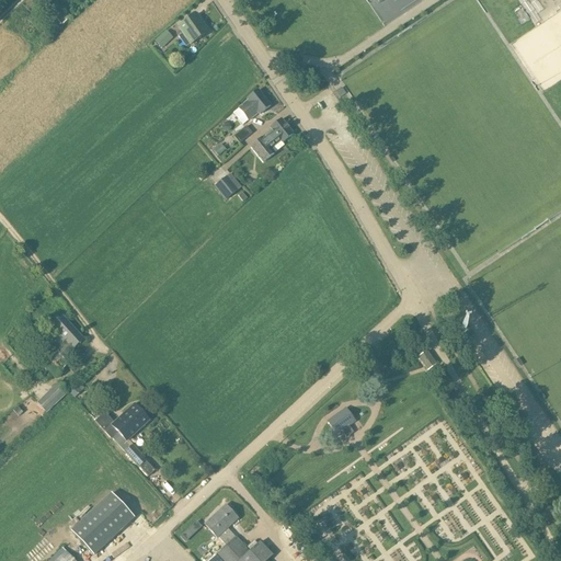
[(57,3),(50,9),(55,15),(61,10),(57,3)]
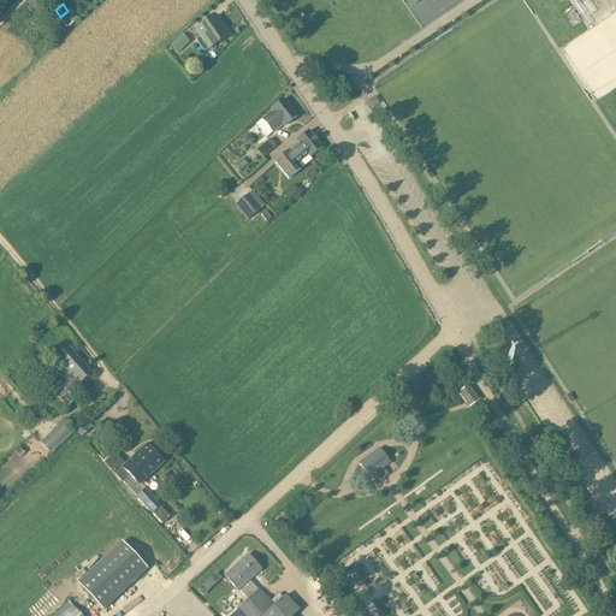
[(229,35),(215,17),(196,30),(201,36),(196,40),(205,52),(229,35)]
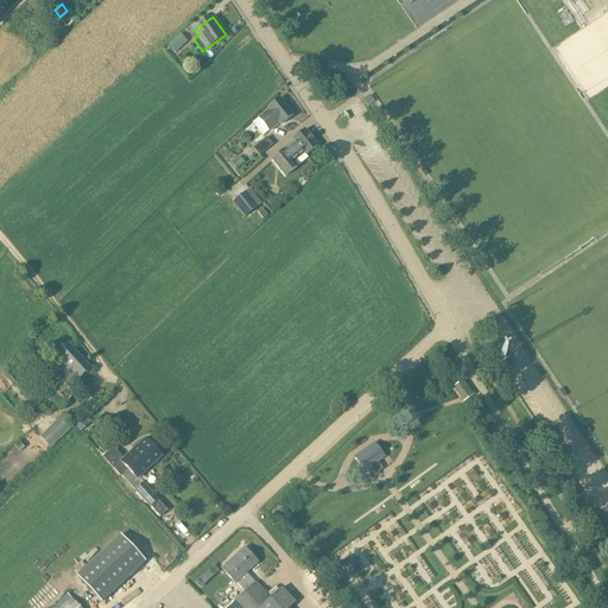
[(179,33),(166,44),(173,52),(187,42),(179,33)]
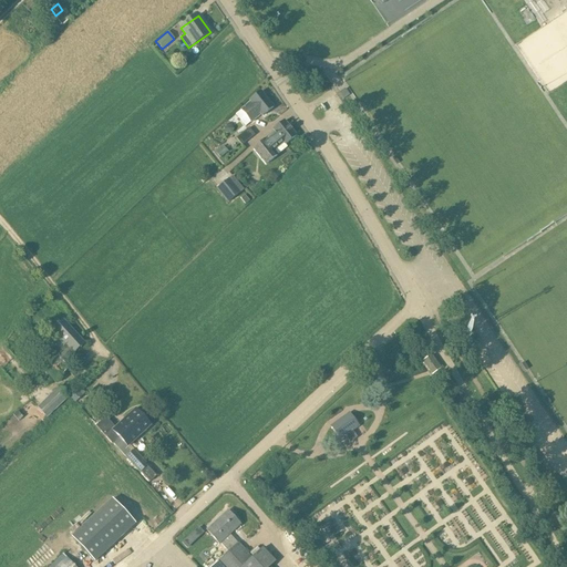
[(240,110),(236,114),(246,126),(250,123),(261,114),(263,116),(274,107),(261,92),(250,101),(251,102),(240,110)]
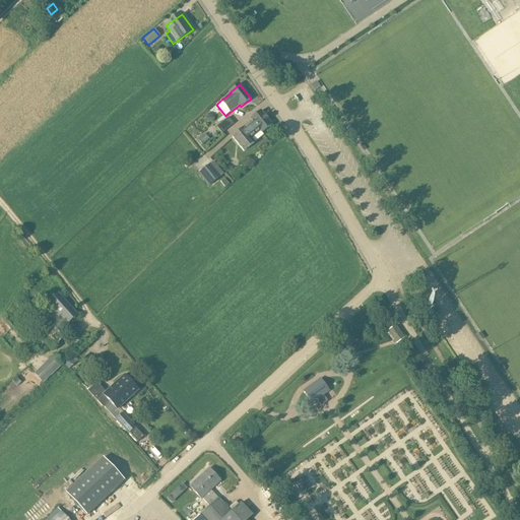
[(243,128),(232,137),(243,151),(255,142),(253,139),(262,132),(271,125),(261,111),(259,112),(251,119),(253,121),(243,129),(243,128)]
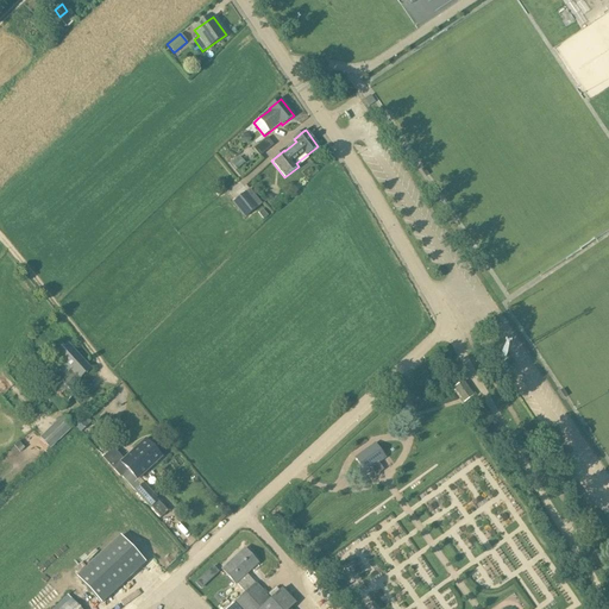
[(243,133),(240,139),(244,144),(249,144),(251,138),(249,133),(243,133)]
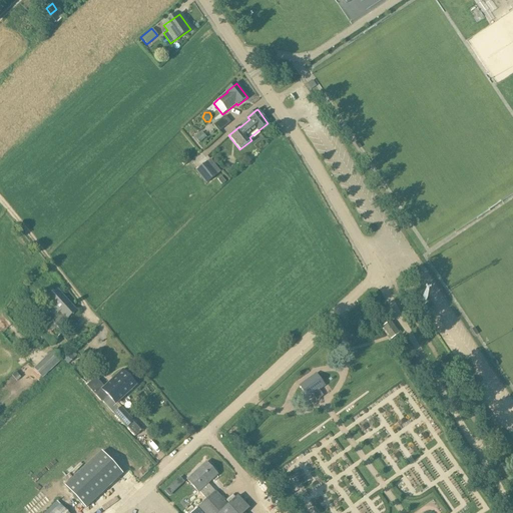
[(225,115),(213,125),(219,131),(230,122),(225,115)]
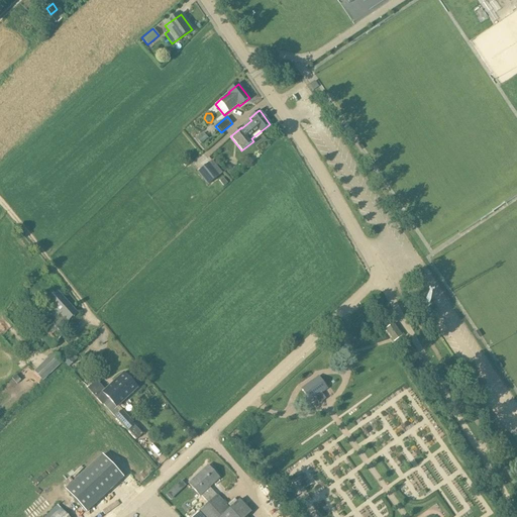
[(209,164),(198,172),(208,185),(219,176),(209,164)]
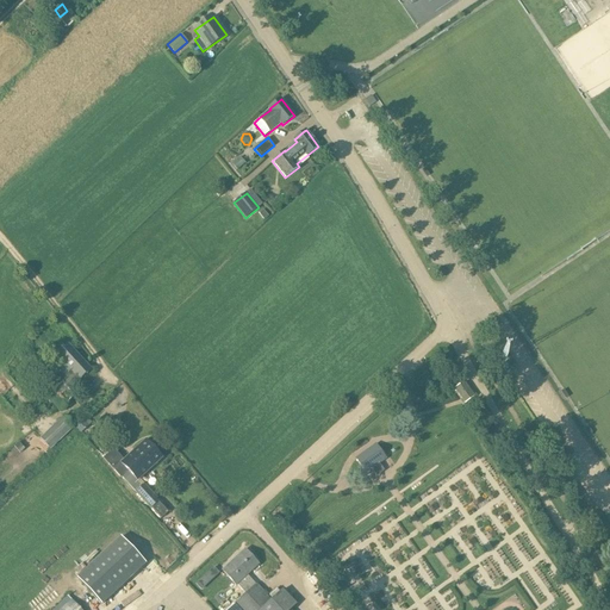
[(477,328),(480,334),(481,335),(492,328),(487,321),(477,328)]
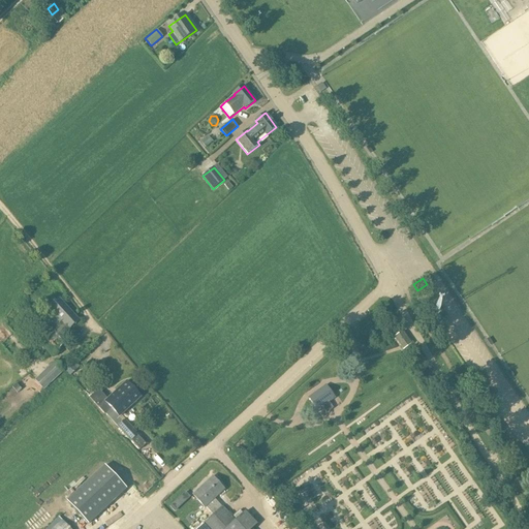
[(55,331),(42,342),(54,354),(66,343),(61,337),(80,320),(59,299),(49,307),(63,323),(55,331)]
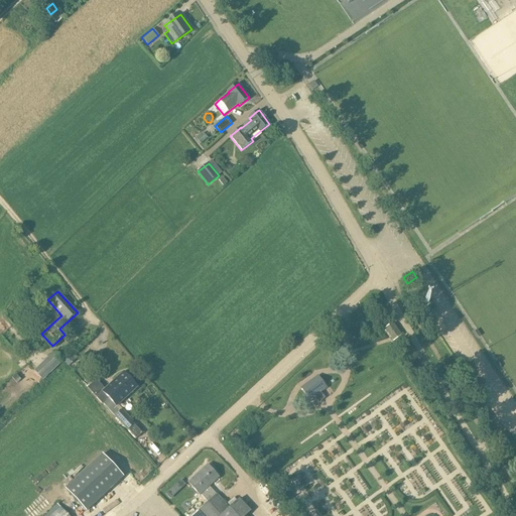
[(392,324),(385,329),(394,341),(401,336),(392,324)]
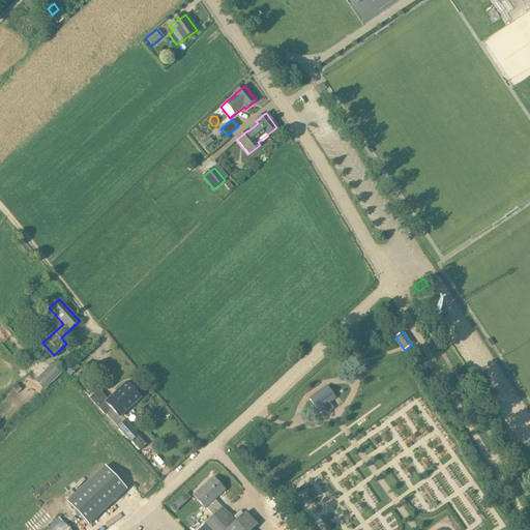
[(58,361),(35,382),(43,390),(66,370),(58,361)]
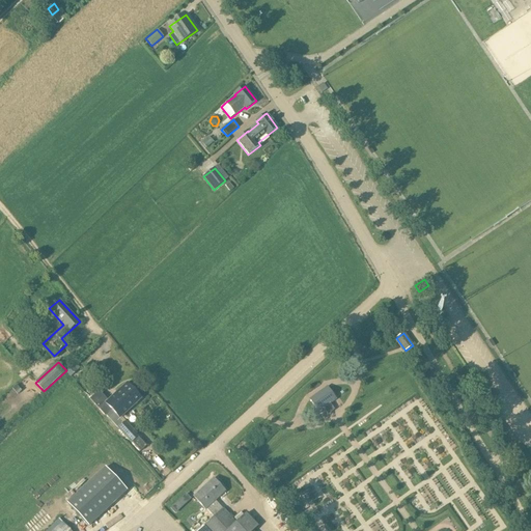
[(72,366),(66,371),(71,376),(77,371),(72,366)]
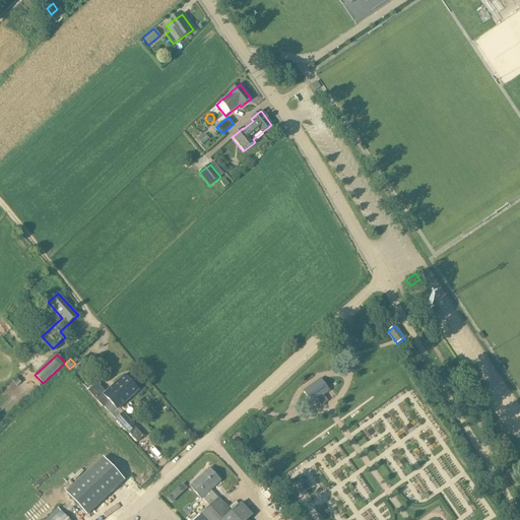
[(96,383),(88,391),(102,405),(104,406),(110,401),(130,382),(125,375),(104,394),(103,393),(105,391),(102,388),(96,383)]
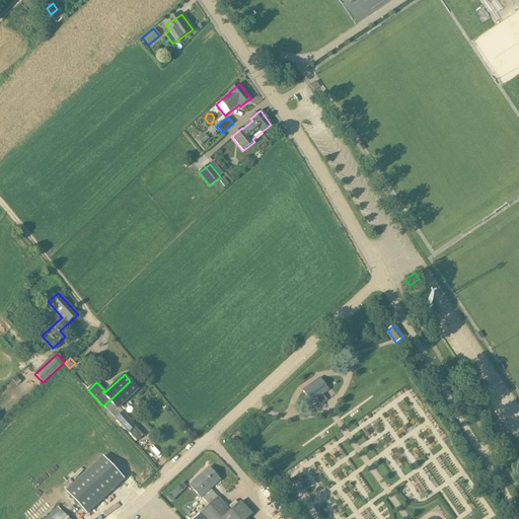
[(320,378),(303,390),(311,401),(328,389),(320,378)]
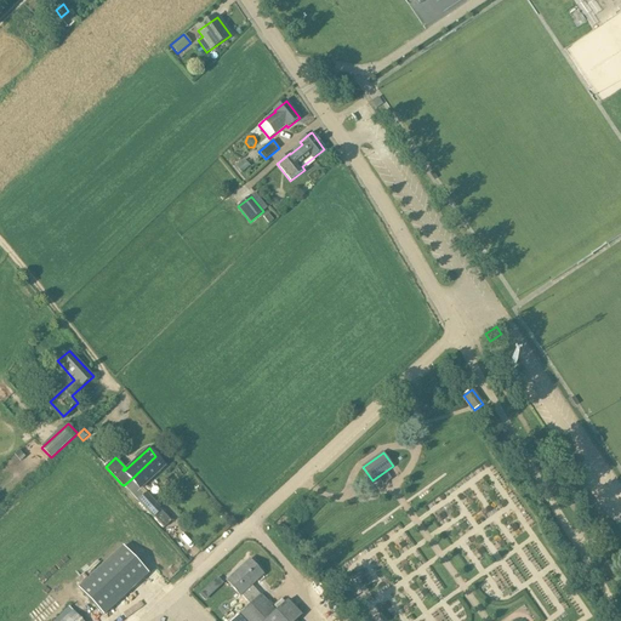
[(131,479),(124,485),(152,514),(160,507),(147,493),(146,494),(141,489),(141,488),(165,466),(157,456),(155,456),(131,479)]
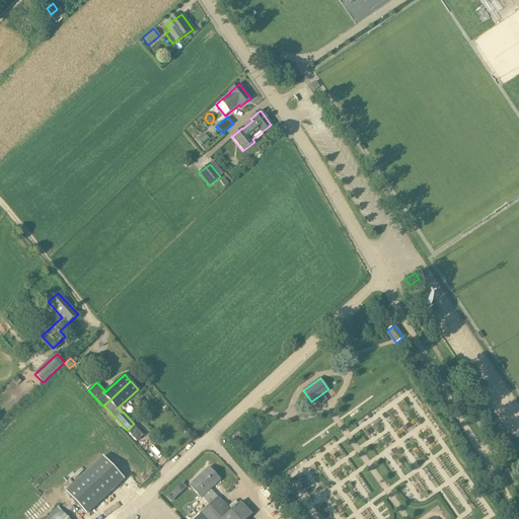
[(103,457),(66,492),(86,514),(124,479),(103,457)]
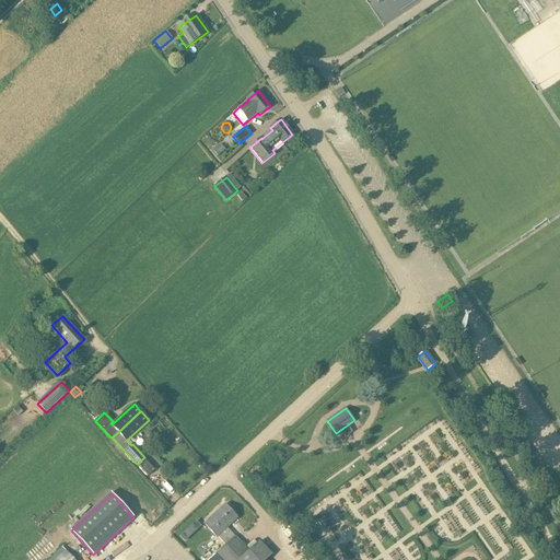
[(224,505),(205,524),(217,537),(213,540),(219,547),(223,543),(225,545),(235,536),(235,535),(236,534),(230,526),(237,518),(224,505)]
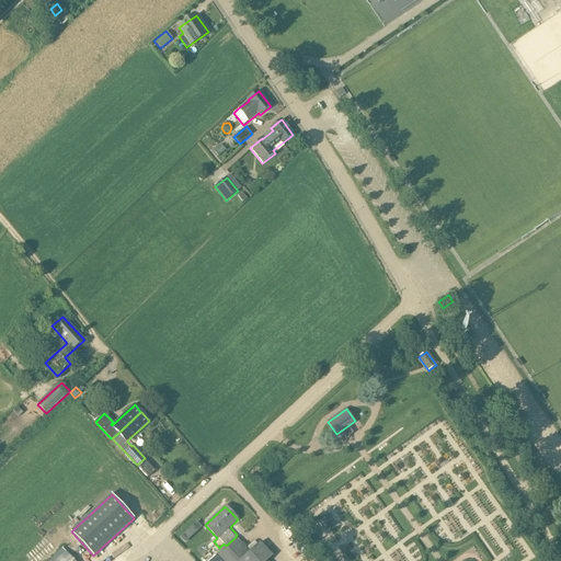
[(196,522),(182,536),(185,540),(201,526),(196,522)]
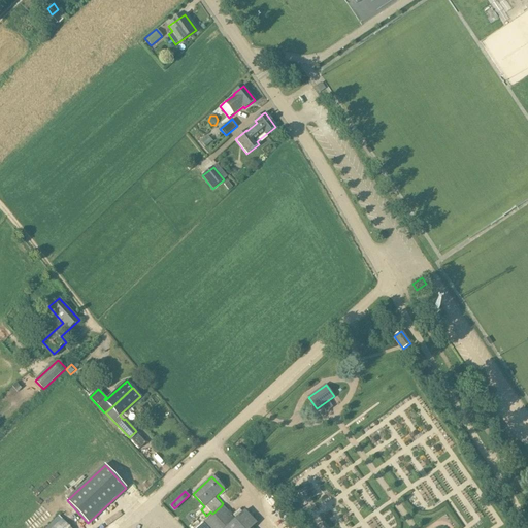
[(251,527),(257,523),(250,516),(245,510),(240,515),(235,520),(231,515),(222,505),(212,514),(196,527),(251,527)]
